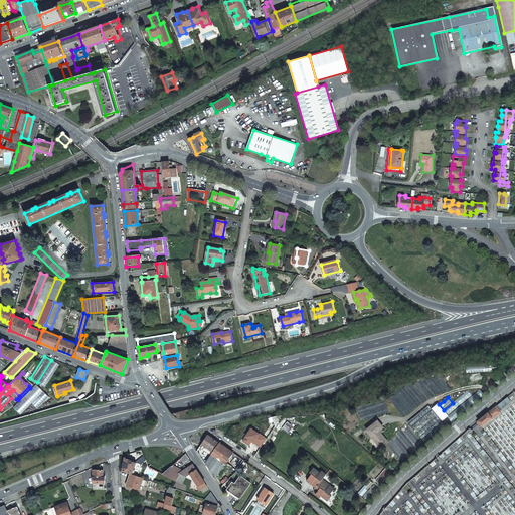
[(501,402),(505,406),(510,402),(506,398),(501,402)]
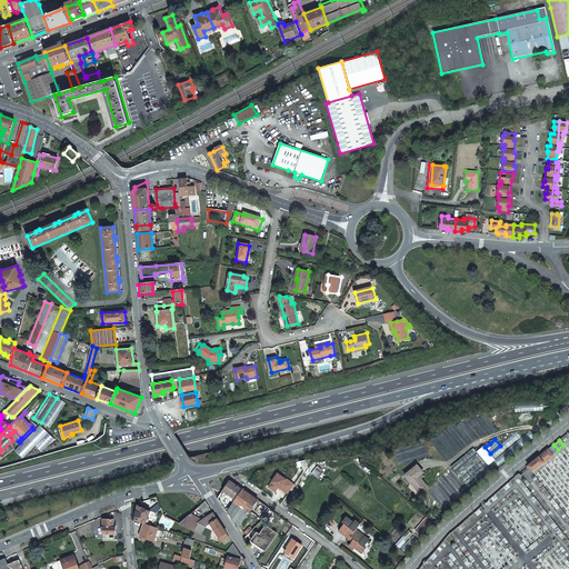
[(553,445),(528,466),(530,468),(532,470),(542,462),(543,462),(550,457),(552,455),(552,453),(558,449),(553,445)]
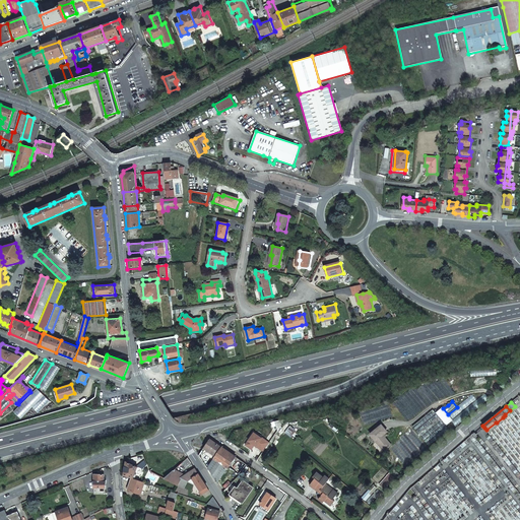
[(429,446),(449,430),(434,410),(413,427),(429,446)]
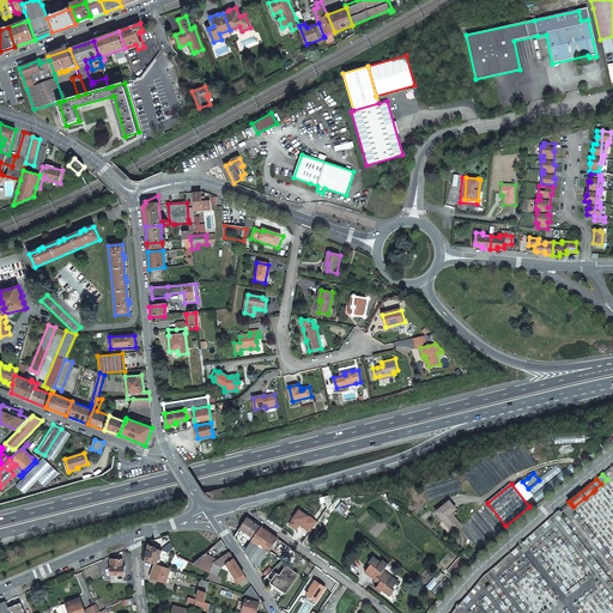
[(453,513),(456,509),(450,502),(437,513),(453,532),(461,525),(453,513)]
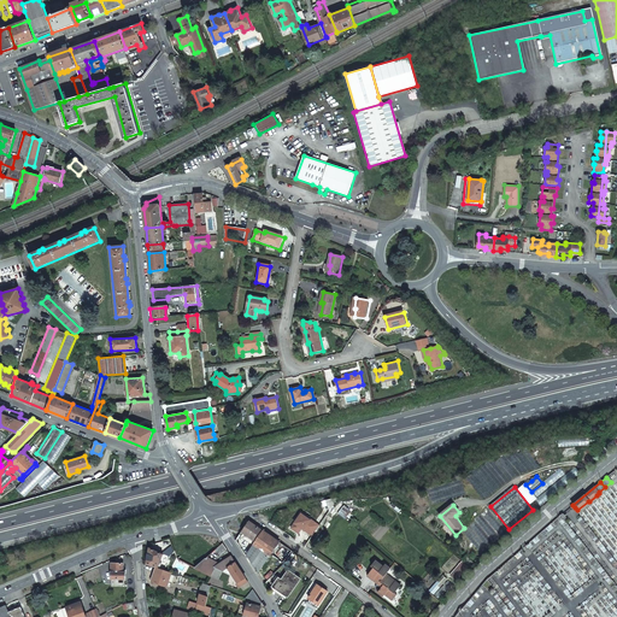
[(300,513),(291,527),(297,532),(300,527),(304,526),(304,527),(304,529),(306,530),(306,532),(311,535),(317,524),(309,518),(309,519),(300,513)]
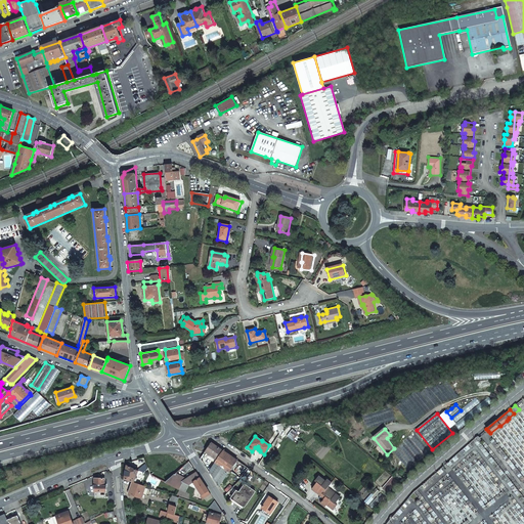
[(212,442),(206,450),(217,459),(217,460),(223,450),(212,442)]
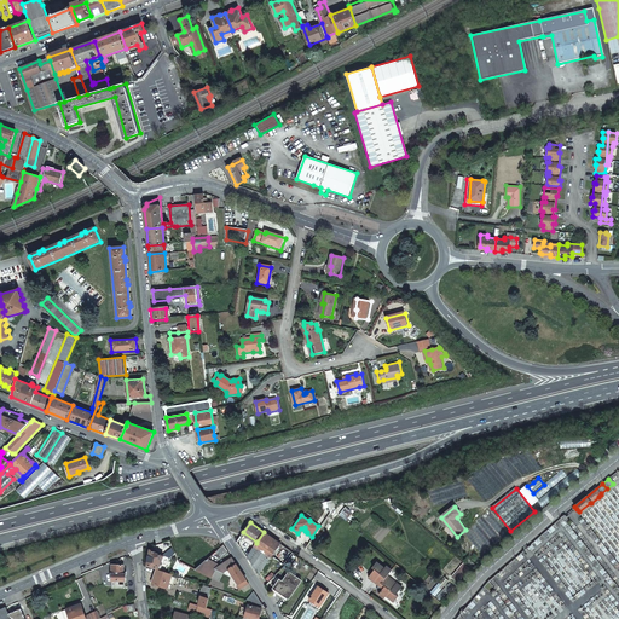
[(289,560),(294,554),(264,532),(256,543),(247,556),(259,574),(275,551),(276,551),(272,556),(283,563),(287,559),(289,560)]
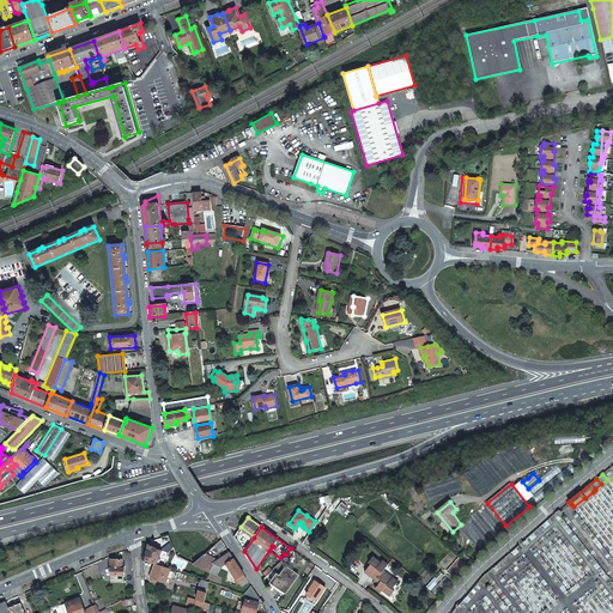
[(145,559),(157,563),(162,550),(147,542),(145,559)]
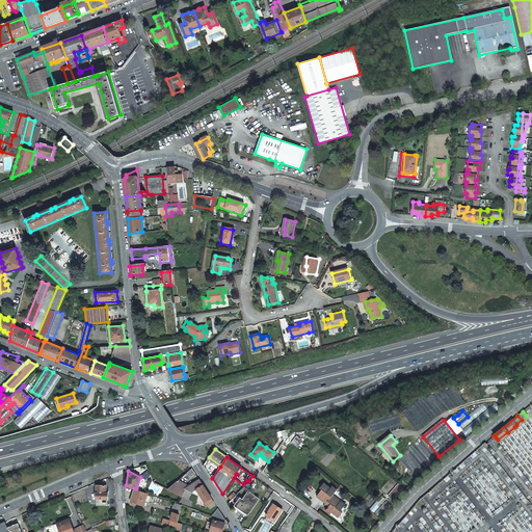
[(178,480),(166,488),(181,496),(189,490),(195,495),(196,491),(196,489),(203,484),(198,479),(188,485),(178,480)]
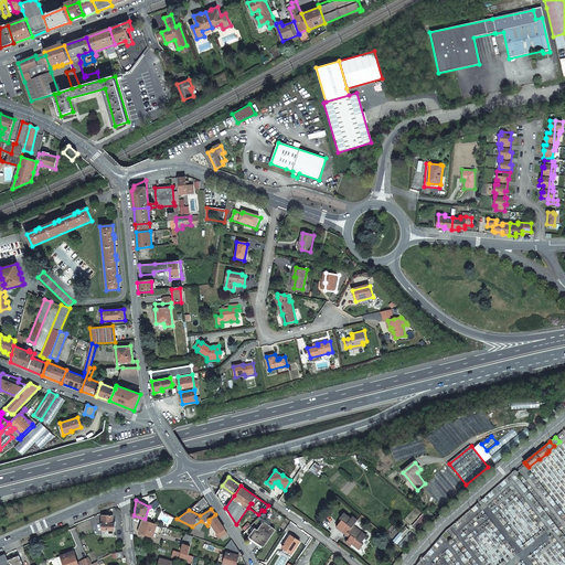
[(428,509),(425,512),(432,518),(434,515),(428,509)]
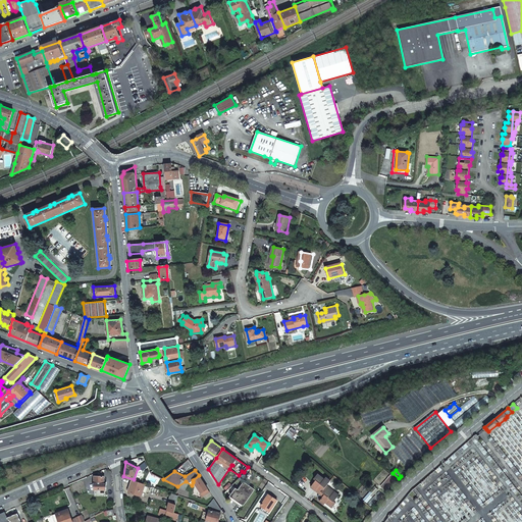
[(161,478),(149,473),(145,480),(156,485),(161,478)]
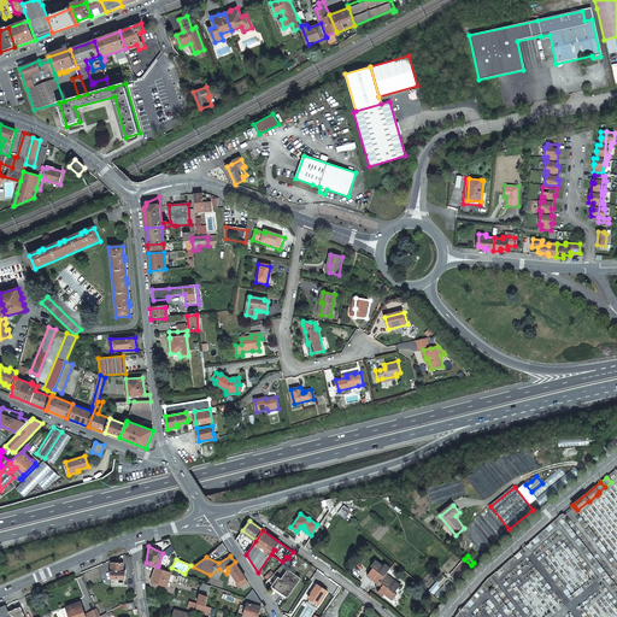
[(375,560),(371,566),(374,568),(368,575),(374,580),(375,577),(385,585),(382,587),(377,592),(383,597),(385,594),(393,600),(397,594),(395,593),(401,585),(395,581),(394,583),(385,576),(387,574),(391,569),(385,564),(383,566),(375,560)]
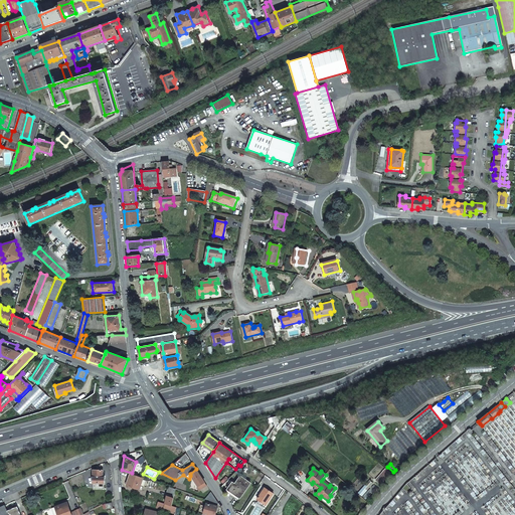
[(199,490),(206,485),(196,469),(190,474),(198,485),(196,486),(199,490)]
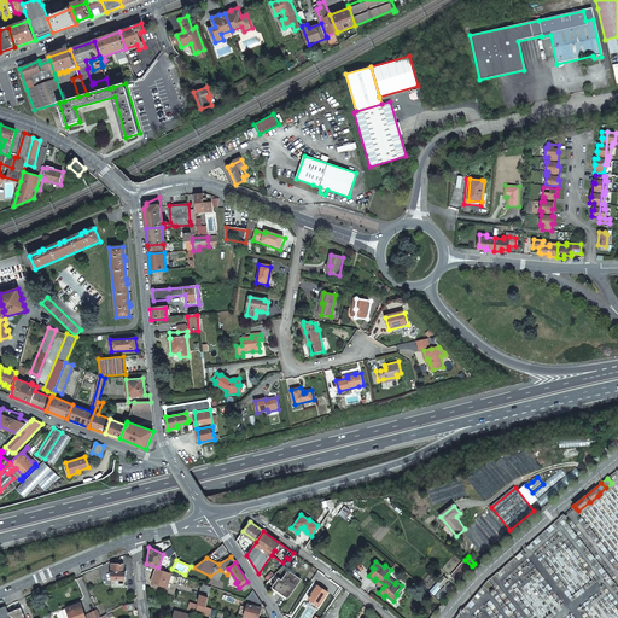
[(461,564),(453,575),(459,579),(467,569),(461,564)]
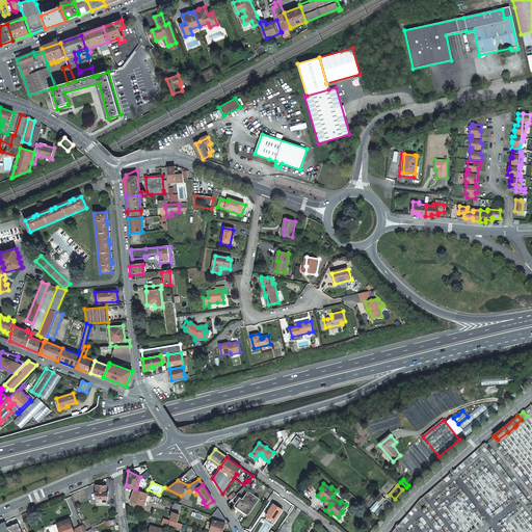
[(104,486),(97,487),(97,500),(107,499),(107,494),(104,494),(104,486)]
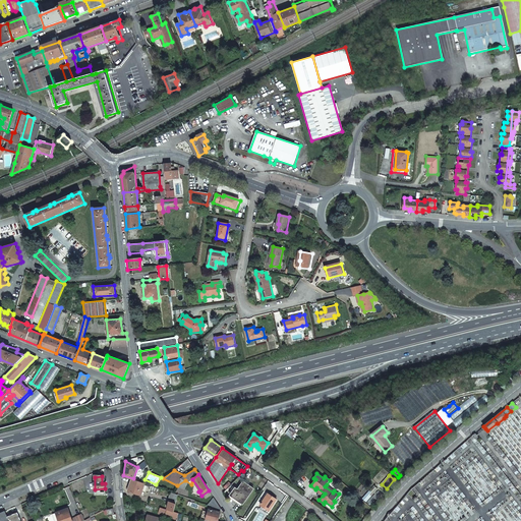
[(129,490),(140,495),(146,482),(133,478),(129,490)]
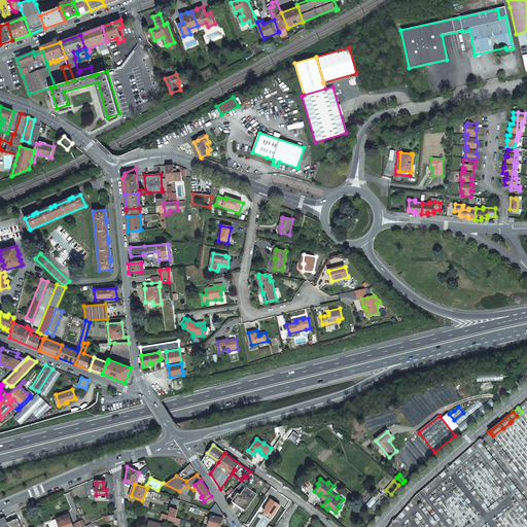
[(195,485),(195,487),(201,497),(203,496),(195,485)]
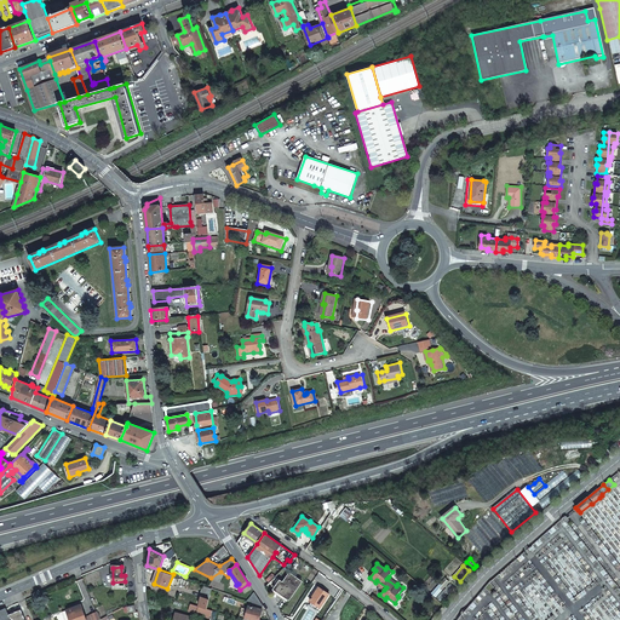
[(260,579),(265,586),(274,578),(268,572),(260,579)]
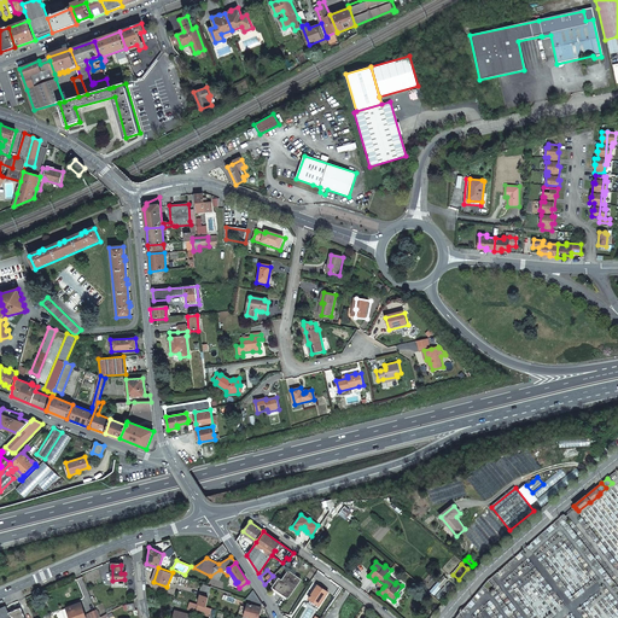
[(278,579),(273,586),(289,596),(301,579),(287,571),(280,582),(278,579)]
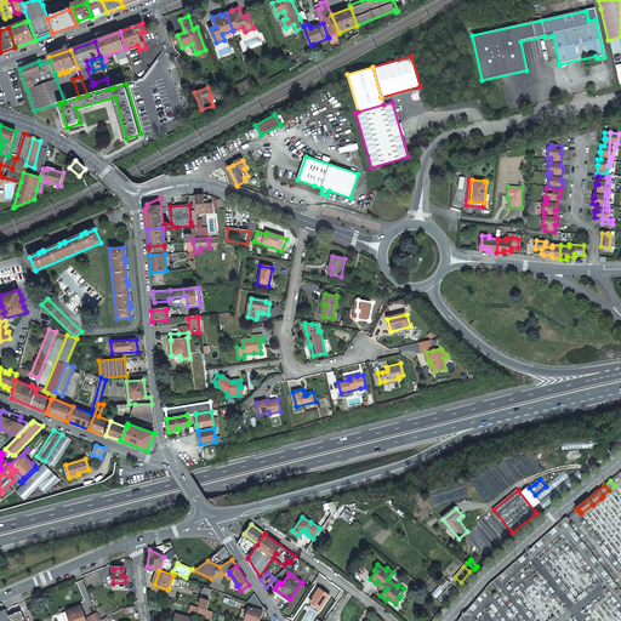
[(446,579),(433,594),(438,598),(451,582),(446,579)]
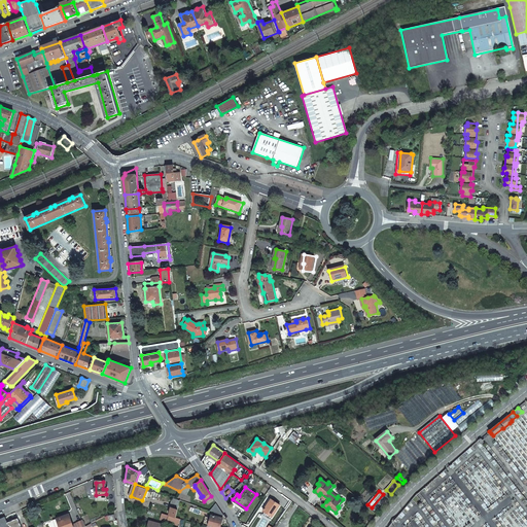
[(373,508),(377,513),(388,499),(384,495),(373,508)]
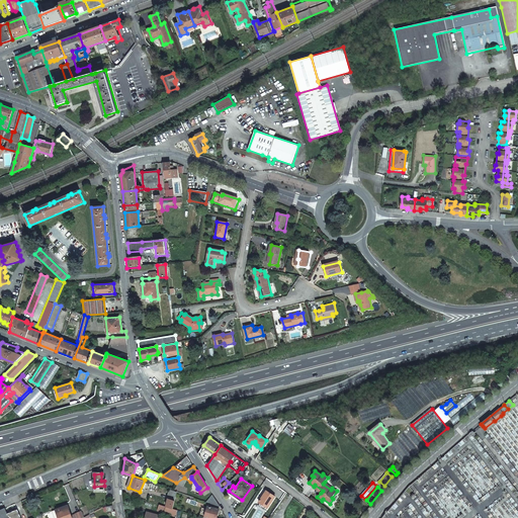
[(166,505),(173,507),(179,491),(178,491),(175,489),(170,488),(167,497),(168,497),(166,505)]
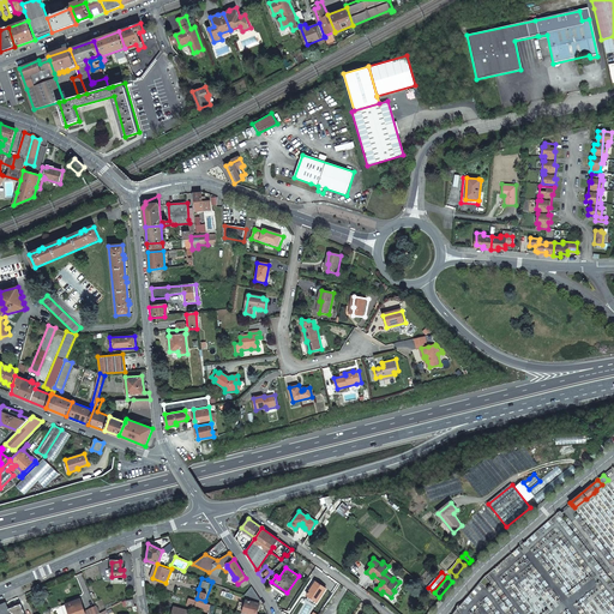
[(315,582),(307,595),(317,601),(326,588),(315,582)]
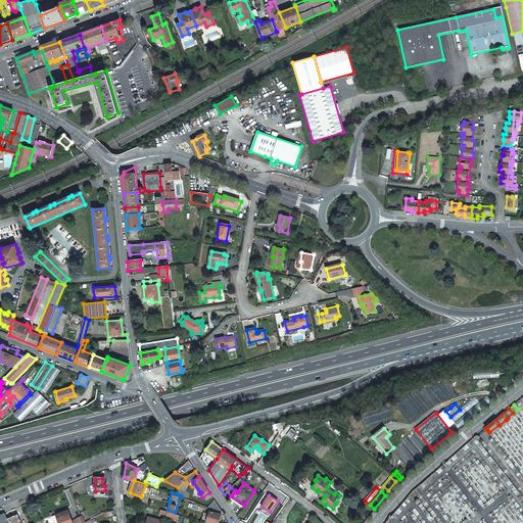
[(215,508),(222,511),(215,500),(209,506),(215,508)]
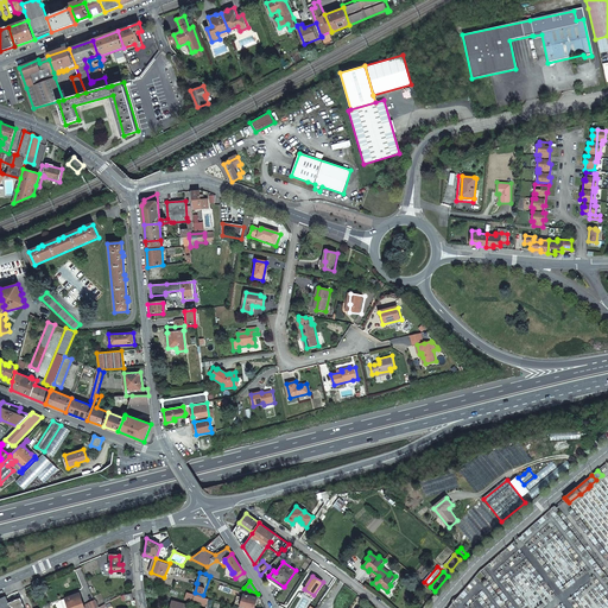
[(196,607),(204,607),(208,597),(203,595),(195,593),(188,590),(185,597),(197,602),(196,607)]
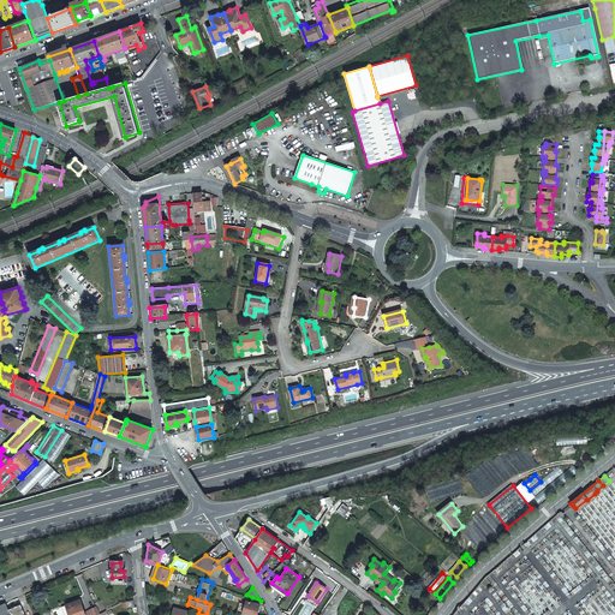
[(260,604),(261,601),(252,597),(251,602),(248,601),(244,613),(250,614),(257,614),(261,604),(260,604)]
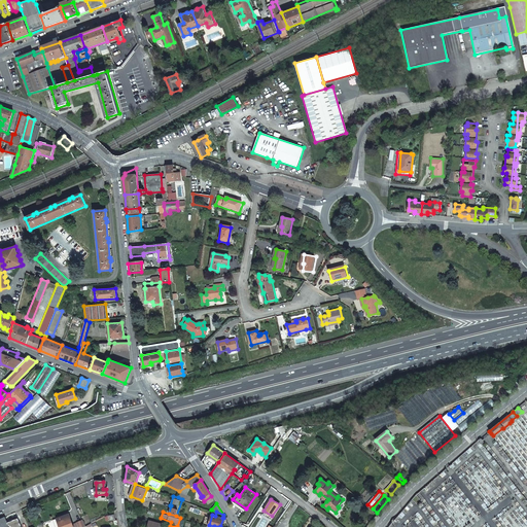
[(72,526),(69,515),(57,519),(53,520),(55,526),(72,526)]
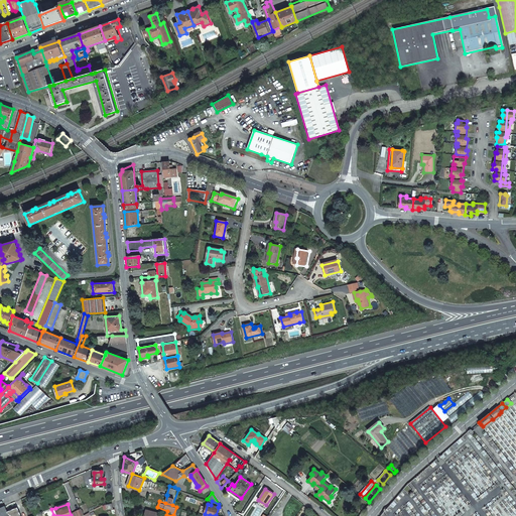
[(6,511),(4,506),(0,507),(0,515),(20,515),(17,507),(6,511)]
